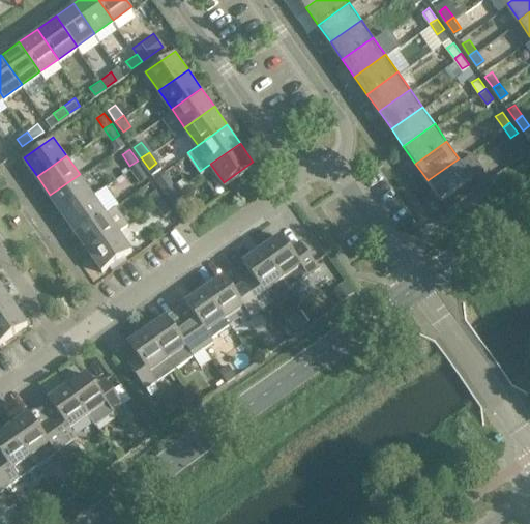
[(471,177),(459,158),(428,180),(440,199),(471,177)]
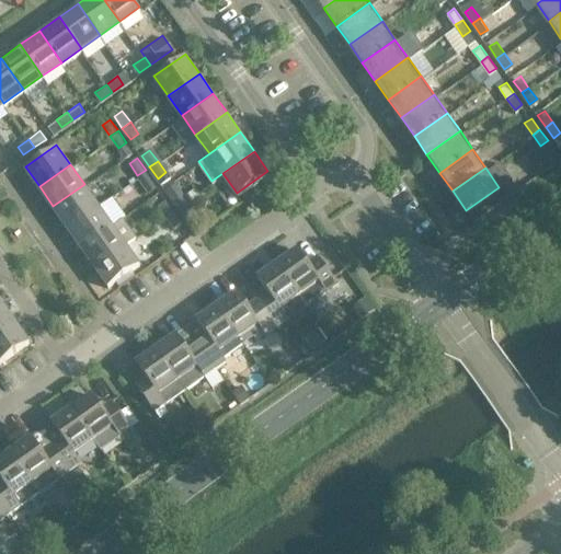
[(153,181),(146,170),(137,175),(146,186),(153,181)]
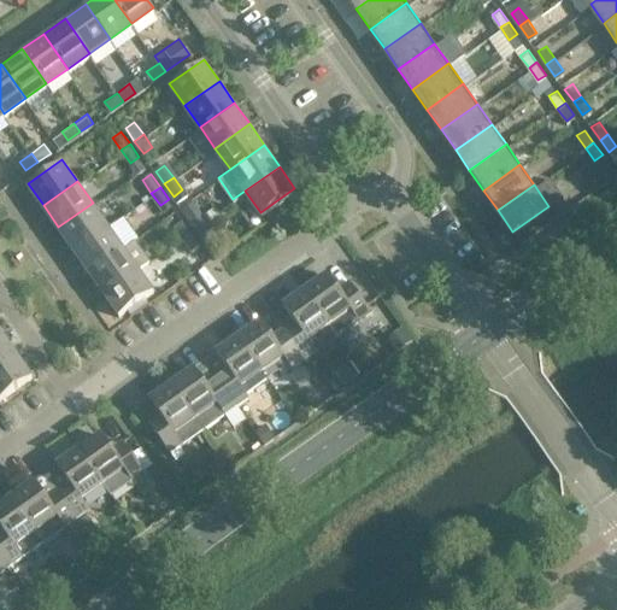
[(107,223),(93,203),(58,227),(72,248),(107,223)]
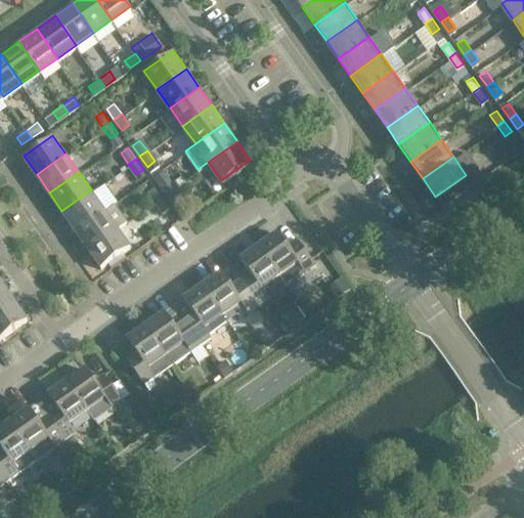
[(165,176),(158,181),(165,192),(173,186),(165,176)]
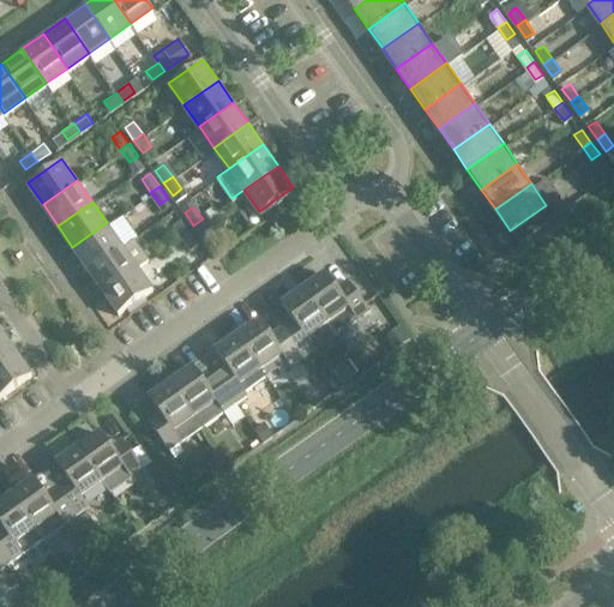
[(190,228),(180,216),(172,222),(180,234),(190,228)]
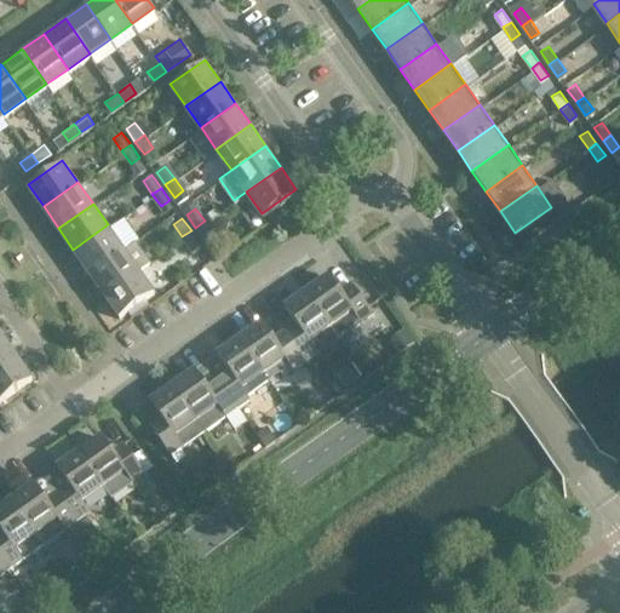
[(213,234),(205,221),(195,228),(205,240),(213,234)]
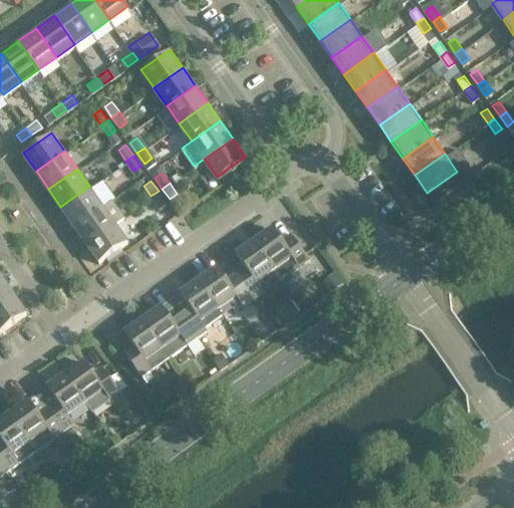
[(102,204),(89,186),(60,207),(73,224),(102,204)]
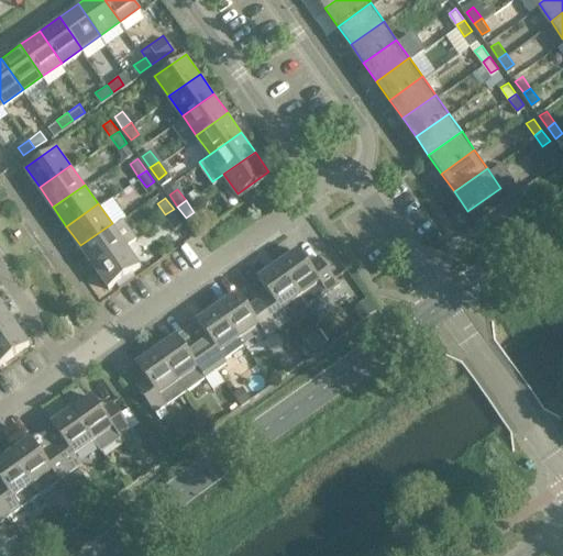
[(181,221),(174,209),(165,214),(174,226),(181,221)]
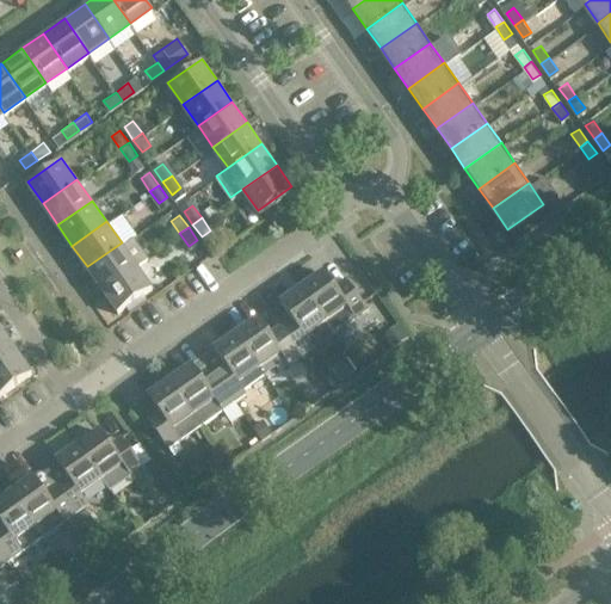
[(133,234),(122,242),(87,266),(102,288),(136,264),(148,256),(133,234)]
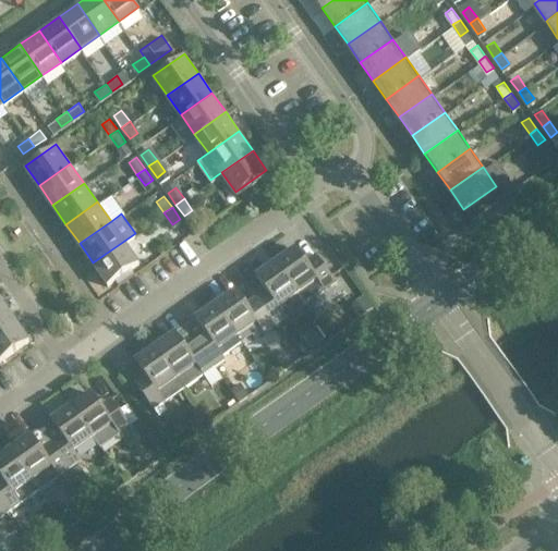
[(138,260),(124,241),(93,262),(107,282),(138,260)]
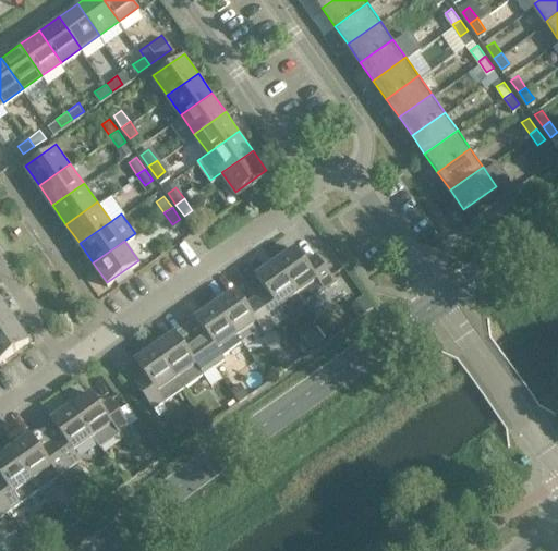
[(295,244),(276,258),(298,290),(316,276),(324,285),(335,278),(319,256),(308,264),(295,244)]
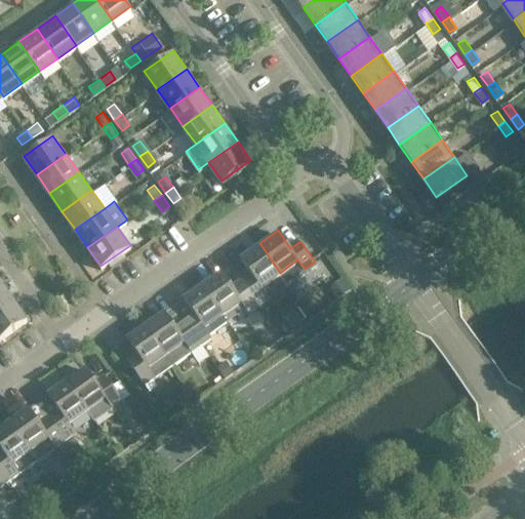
[(280,273),(259,243),(240,256),(253,274),(243,281),(258,303),(268,295),(261,285),(280,273)]
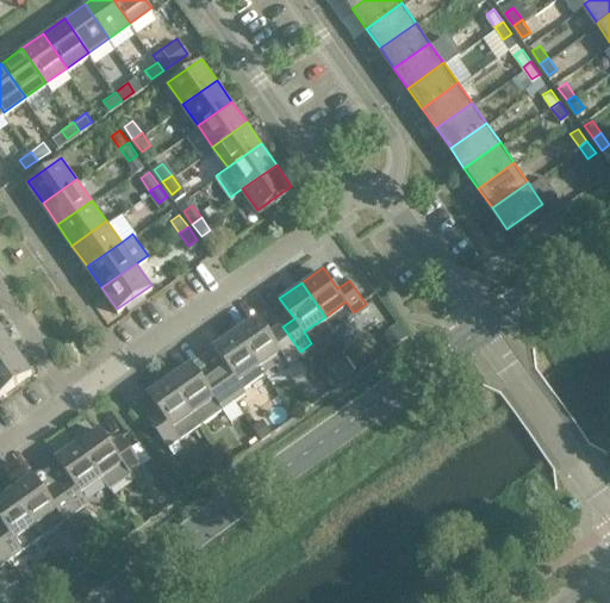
[(256,314),(235,329),(259,364),(280,348),(288,360),(300,352),(282,327),(272,335),(256,314)]
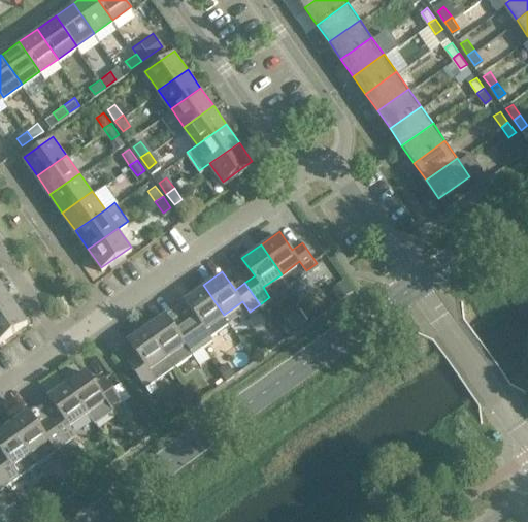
[(343,275),(331,285),(338,296),(351,287),(343,275)]
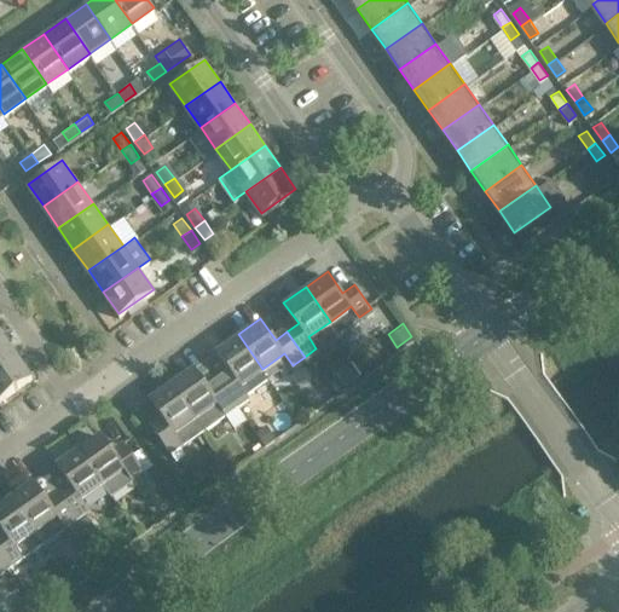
[(0,364),(16,353),(1,332),(0,332),(0,364)]
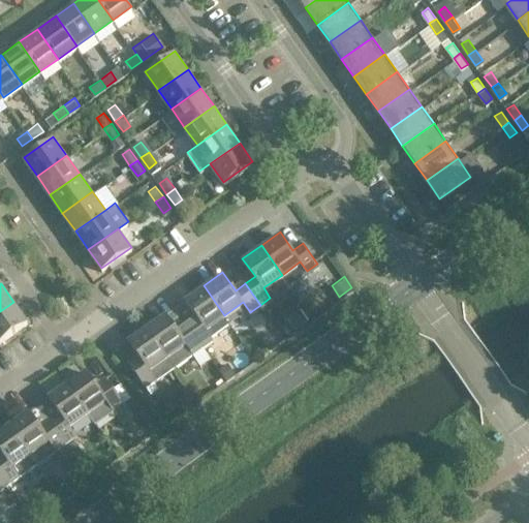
[(224,315),(204,285),(185,299),(197,316),(188,324),(203,345),(213,338),(207,328),(224,315)]
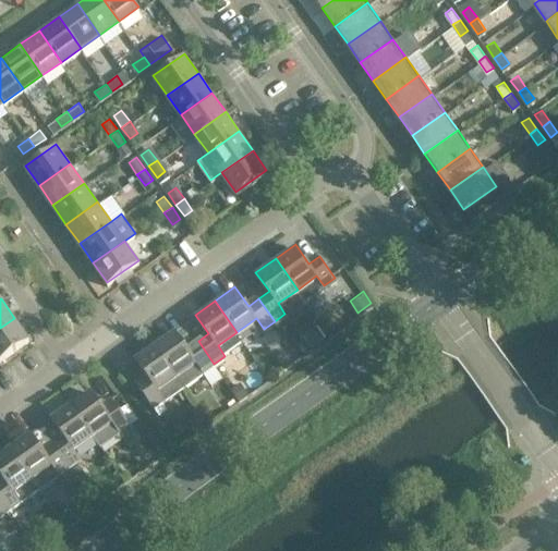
[(0,357),(28,338),(14,318),(0,328),(0,357)]
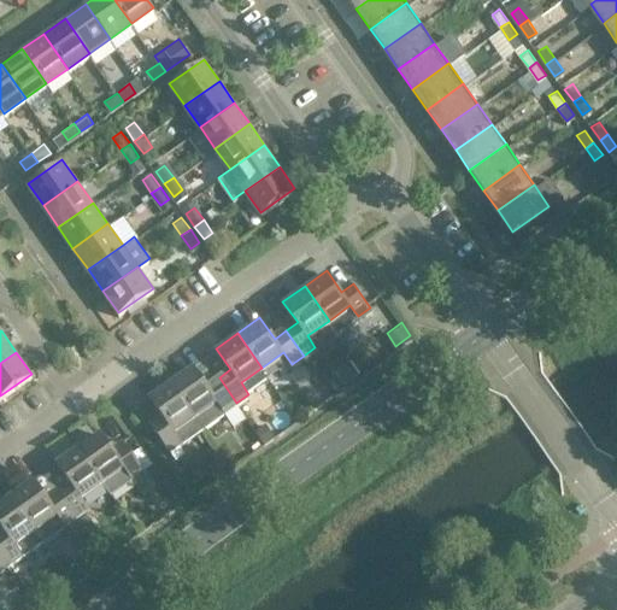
[(171,380),(195,415),(203,426),(236,403),(219,377),(207,386),(193,364),(171,380)]
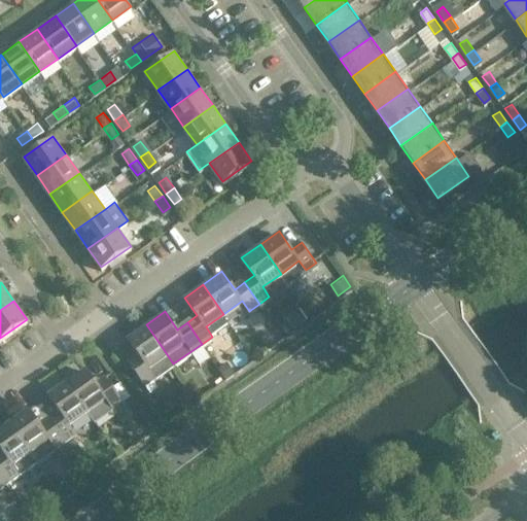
[(167,354),(146,324),(128,338),(140,355),(130,362),(144,384),(155,377),(148,367),(167,354)]
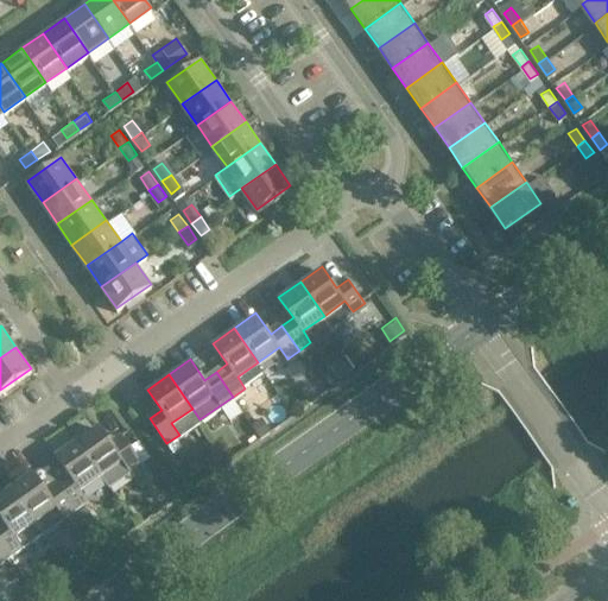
[(263,415),(253,422),(261,434),(271,426),(263,415)]
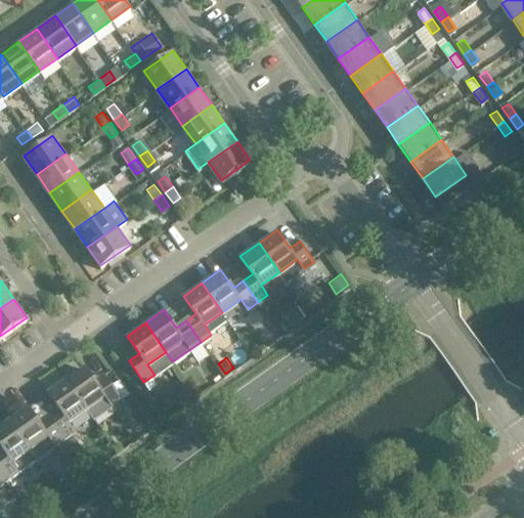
[(85,365),(67,379),(87,407),(105,395),(112,404),(122,397),(107,376),(97,383),(85,365)]
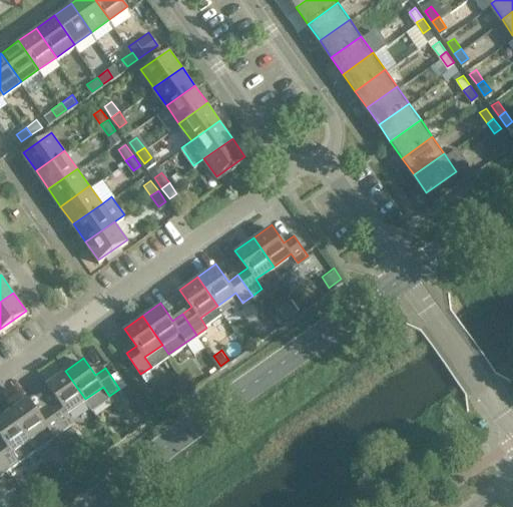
[(85,399),(65,371),(46,383),(59,401),(49,407),(64,428),(73,421),(67,412),(85,399)]
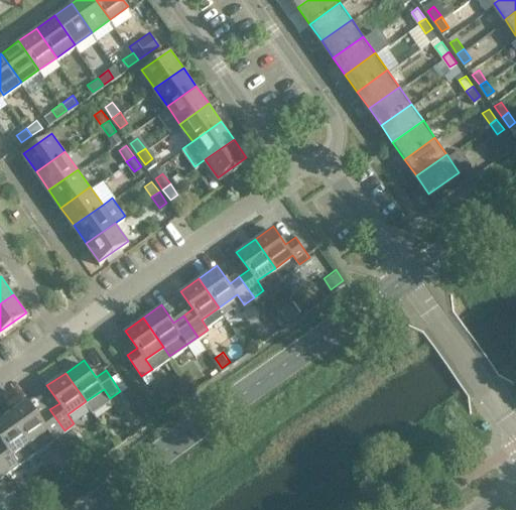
[(27,399),(9,412),(29,440),(47,428),(54,437),(65,430),(49,409),(40,416),(27,399)]
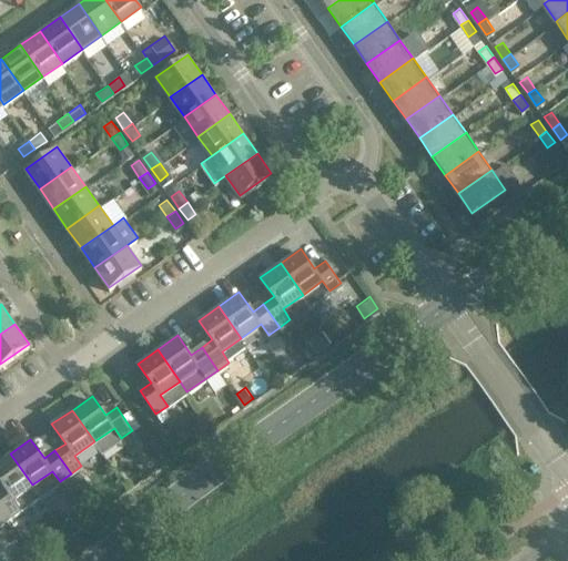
[(32,485),(10,454),(0,460),(0,480),(3,487),(0,488),(0,503),(9,517),(20,509),(13,499),(32,485)]
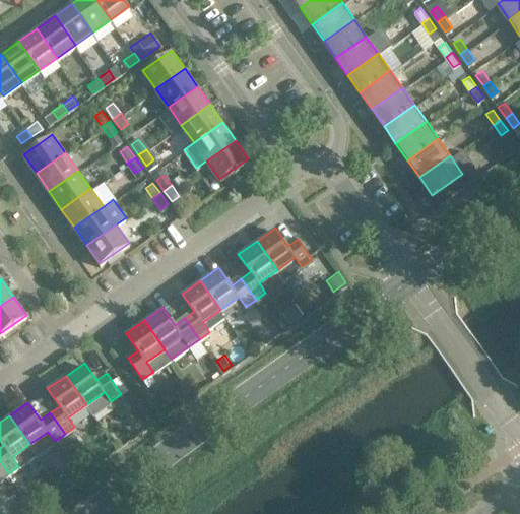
[(74,431),(68,436),(73,445),(80,440),(74,431)]
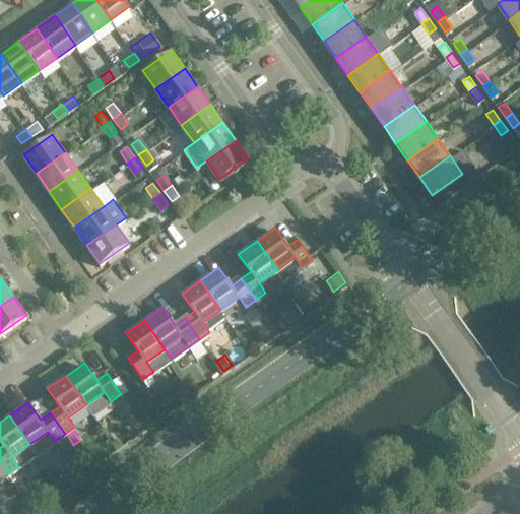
[(0,478),(8,473),(0,461),(0,478)]
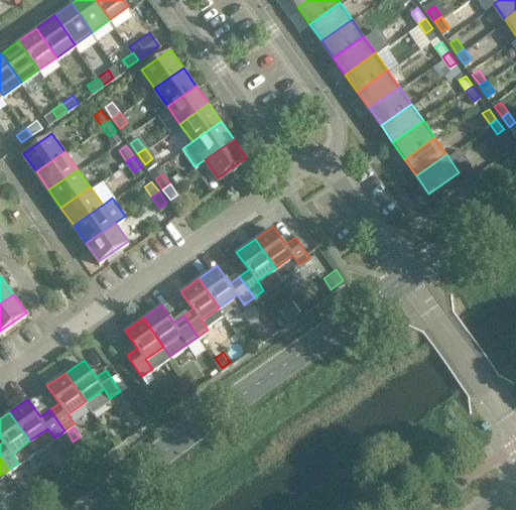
[(31,487),(24,491),(31,501),(38,496),(31,487)]
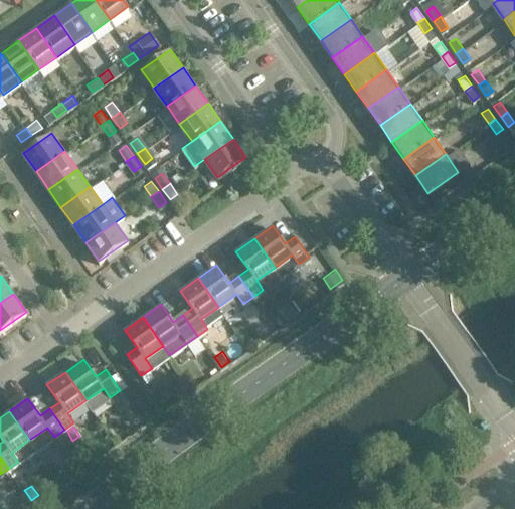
[(23,491),(13,497),(20,507),(30,500),(23,491)]
